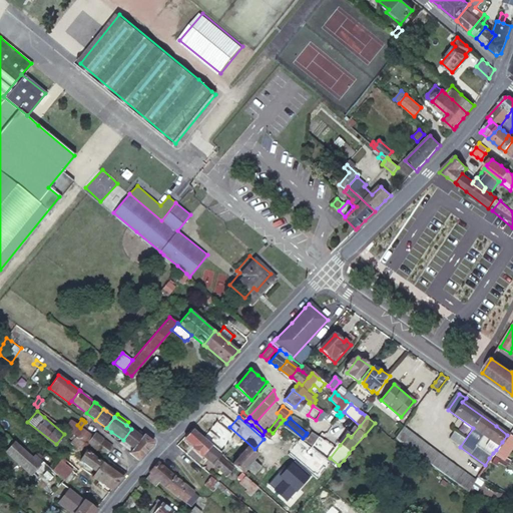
[(395,420),(387,432),(392,436),(395,438),(403,426),(395,420)]
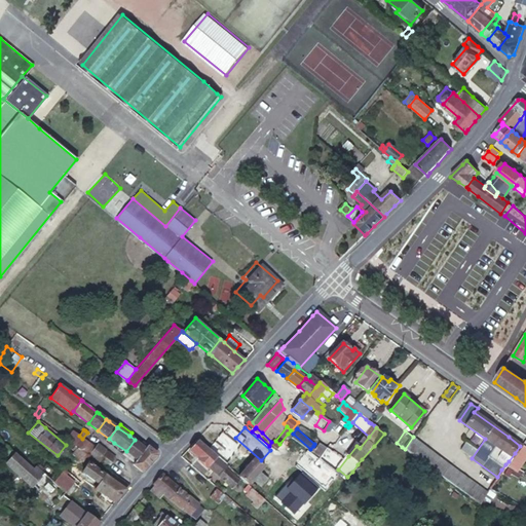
[(83,452),(88,444),(82,439),(79,436),(73,431),(67,440),(69,441),(73,444),(76,446),(80,449),(83,452)]
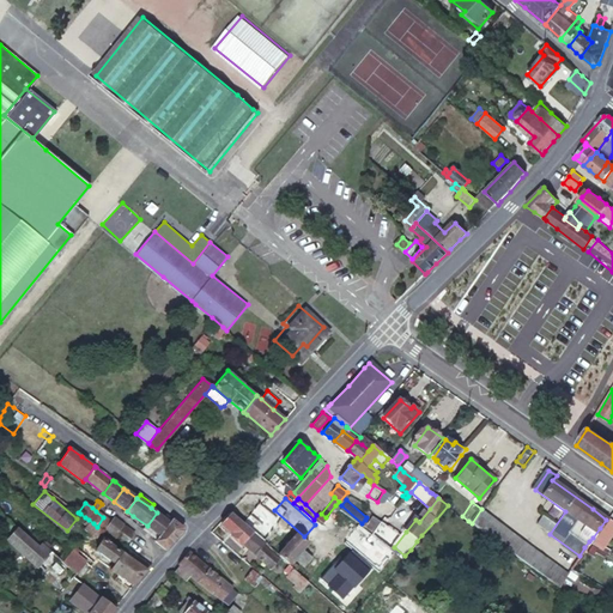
[(517,554),(557,586),(560,581),(566,572),(544,554),(515,533),(484,509),(474,522),(517,554)]
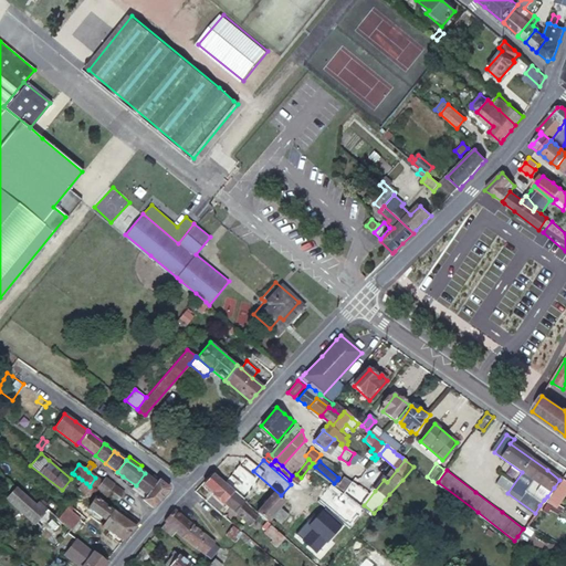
[(295,484),(301,478),(296,474),(294,472),(292,475),(290,480),(292,482),(295,484)]
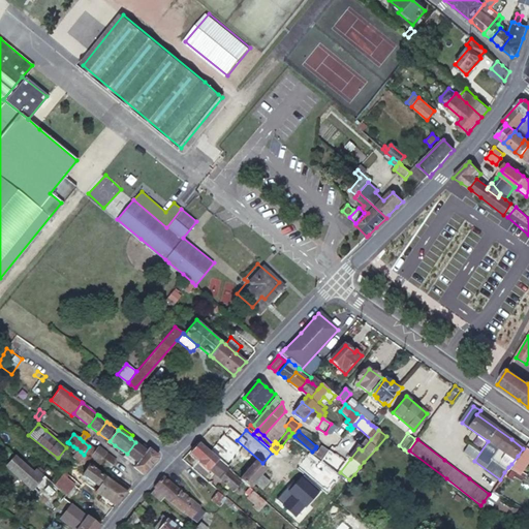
[(135,442),(127,454),(137,462),(134,466),(142,474),(149,467),(156,460),(157,456),(144,445),(143,447),(135,442)]
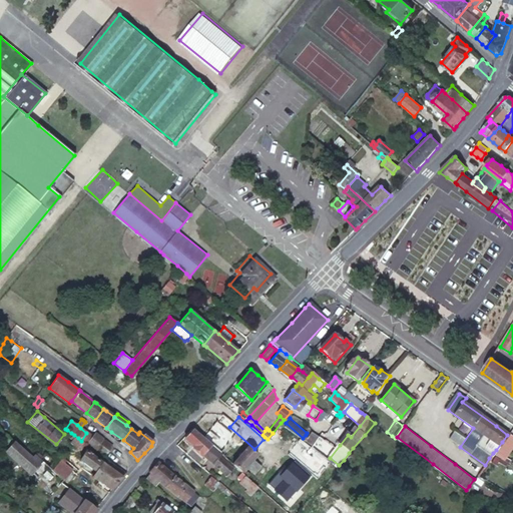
[(208,442),(193,430),(186,437),(204,454),(205,453),(211,446),(208,442)]
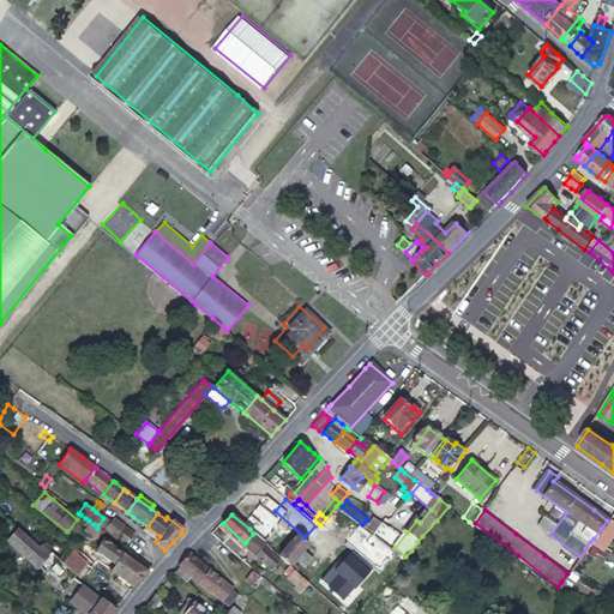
[(366,528),(373,534),(383,522),(374,515),(367,522),(366,521),(362,524),(366,528)]
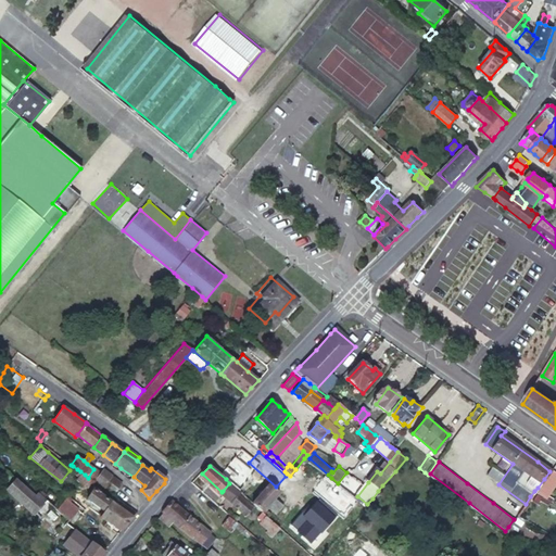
[(492,466),(487,474),(498,482),(504,475),(492,466)]
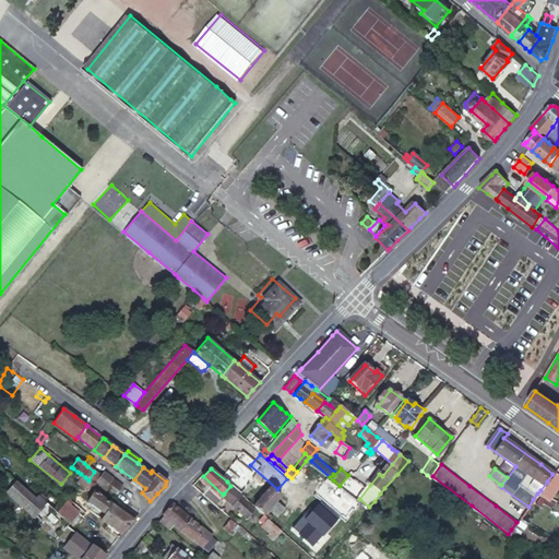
[(94,484),(95,483),(100,476),(94,472),(88,480),(92,483),(94,484)]
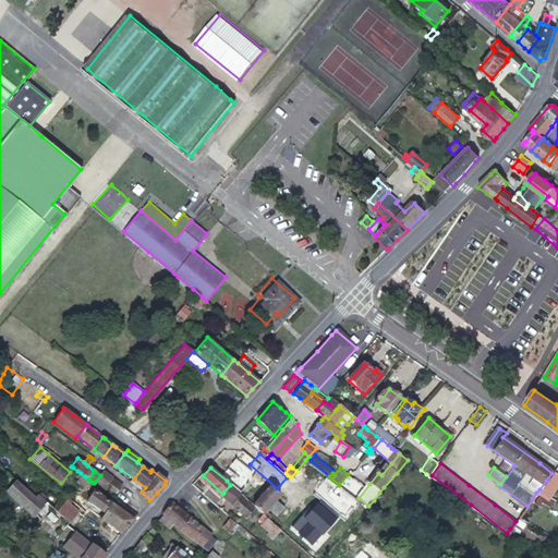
[(104,489),(105,487),(112,477),(104,471),(100,475),(95,482),(104,489)]
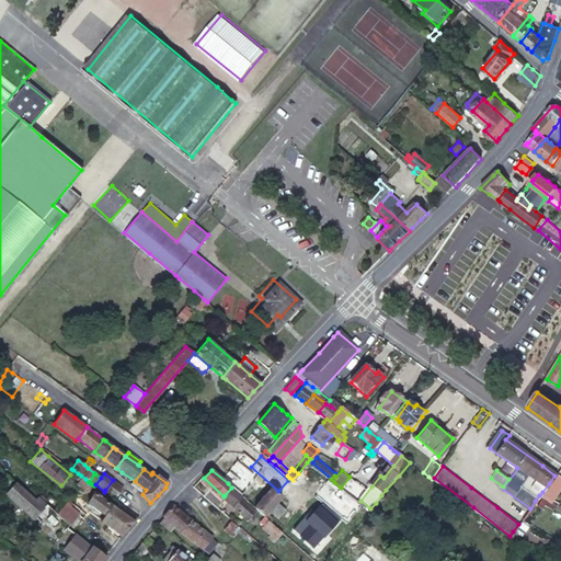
[(293,480),(300,487),(305,480),(298,473),(293,480)]
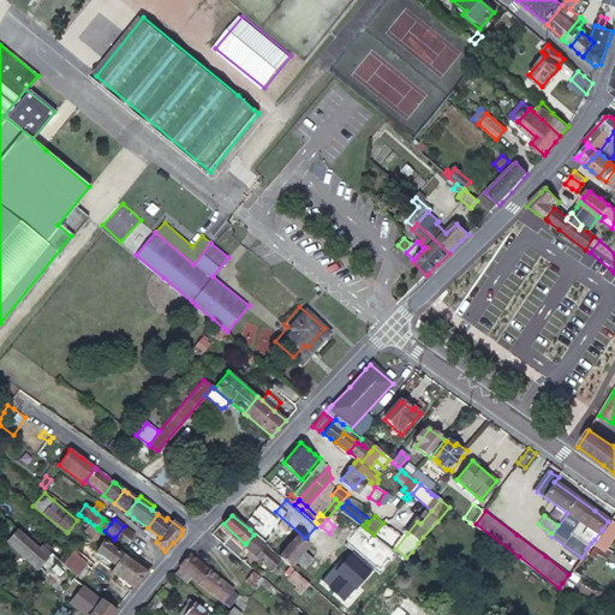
[(96,538),(101,531),(97,529),(94,525),(89,521),(85,525),(83,530),(96,538)]
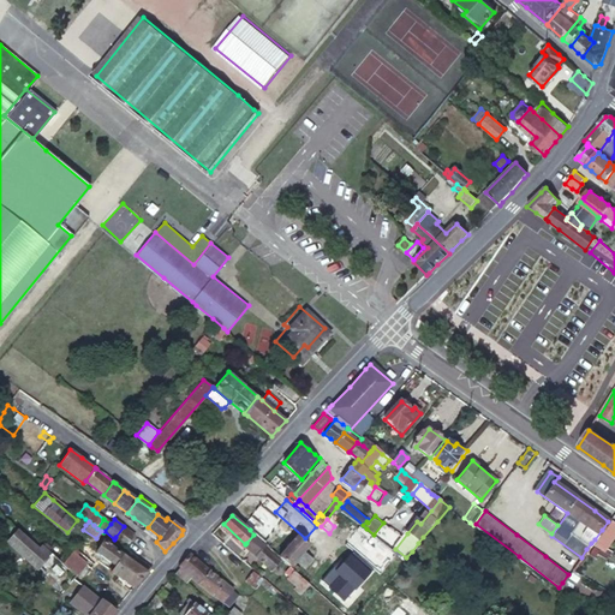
[(602,530),(595,539),(601,544),(603,547),(614,531),(614,525),(608,521),(602,530)]
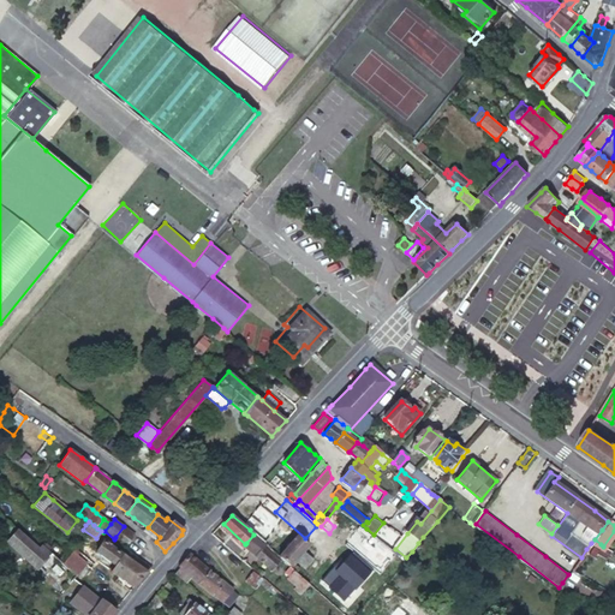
[(115,537),(126,545),(135,535),(124,526),(115,537)]
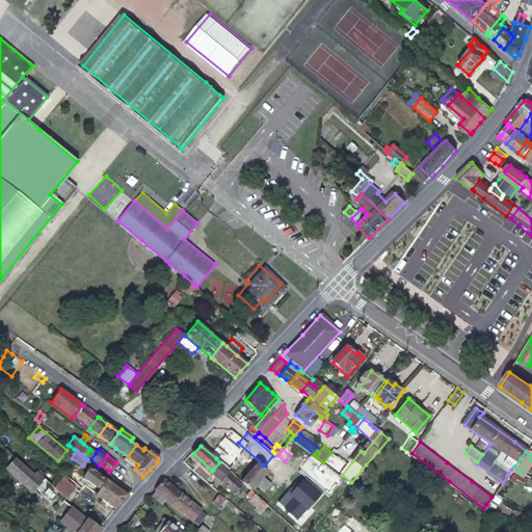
[(29,494),(31,491),(41,498),(52,484),(43,477),(41,480),(25,467),(14,457),(2,471),(29,494)]
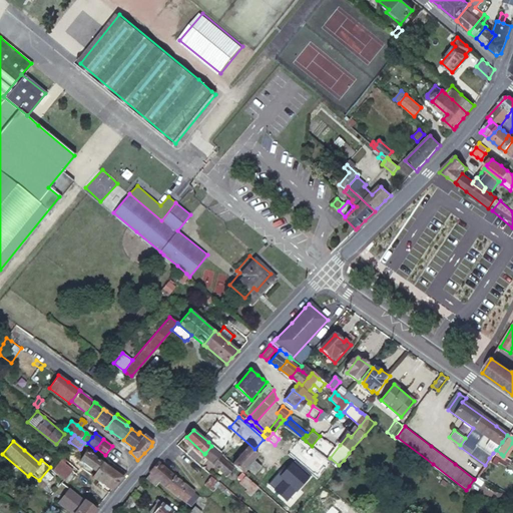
[(211,446),(205,453),(229,475),(236,468),(234,466),(231,463),(223,456),(211,446)]
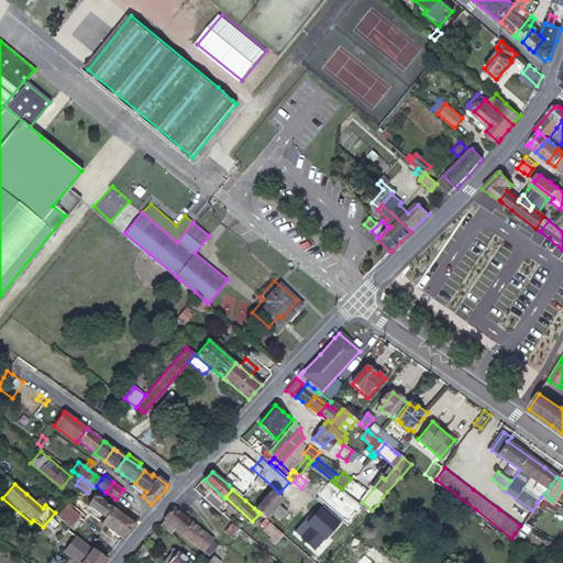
[(266,519),(267,520),(272,525),(289,505),(271,489),(254,508),(257,511),(260,514),(266,519)]
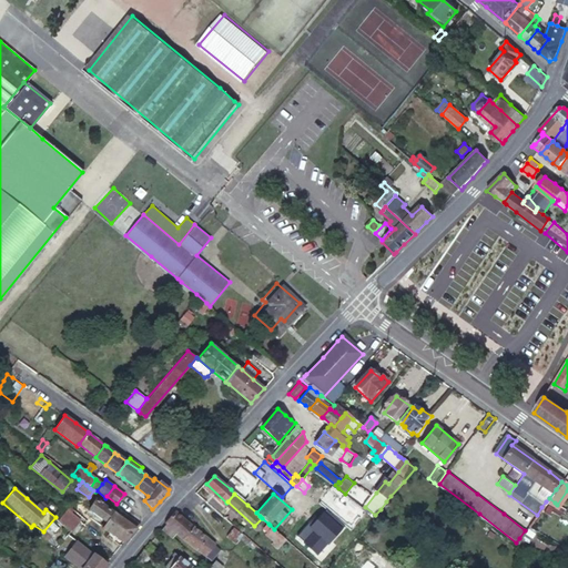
[(107,521),(114,511),(103,503),(104,500),(101,498),(100,499),(98,499),(91,508),(107,521)]
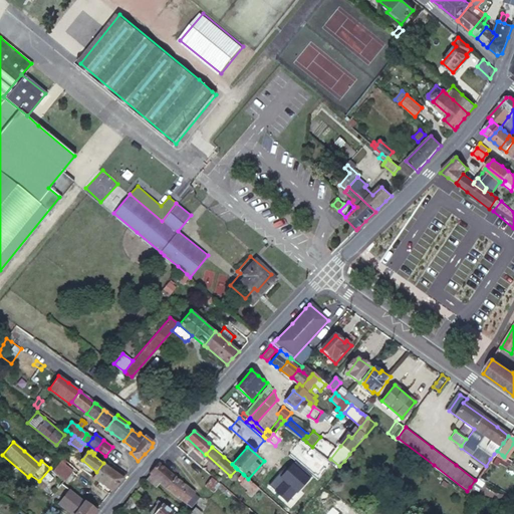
[(61,458),(51,470),(63,479),(72,468),(61,458)]
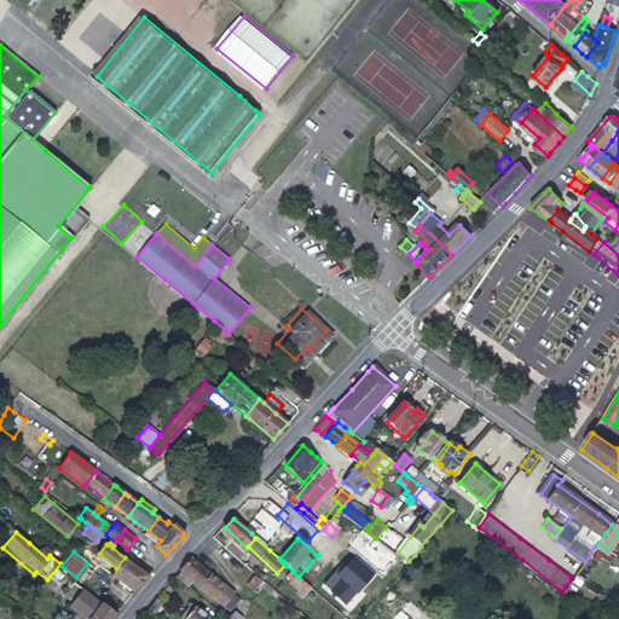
[(150,573),(151,572),(128,554),(125,557),(116,568),(113,573),(134,590),(139,585),(150,573)]
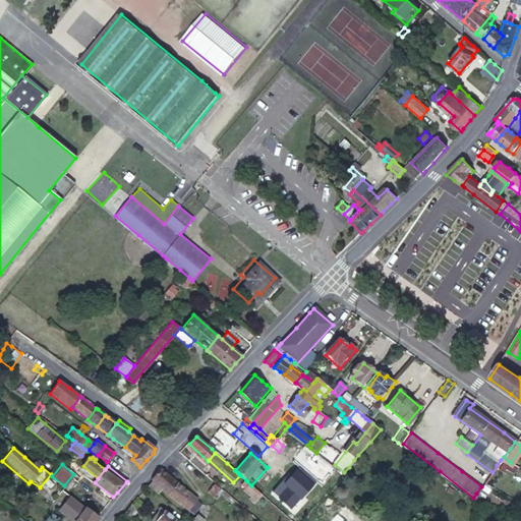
[(168,474),(162,468),(152,480),(153,481),(149,486),(159,495),(163,489),(169,495),(178,483),(172,478),(168,474)]
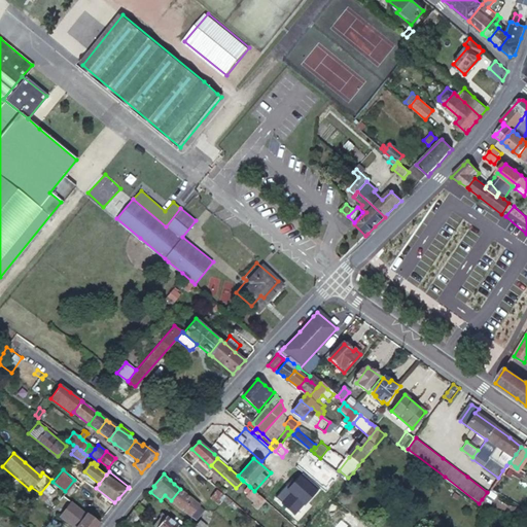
[(256,507),(264,499),(258,494),(254,491),(250,487),(246,493),(253,501),(251,503),(256,507)]
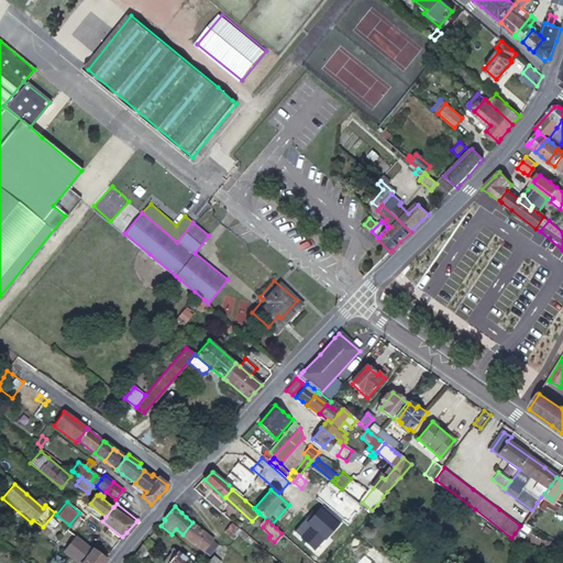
[(241,529),(232,521),(224,530),(233,539),(238,533),(241,529)]
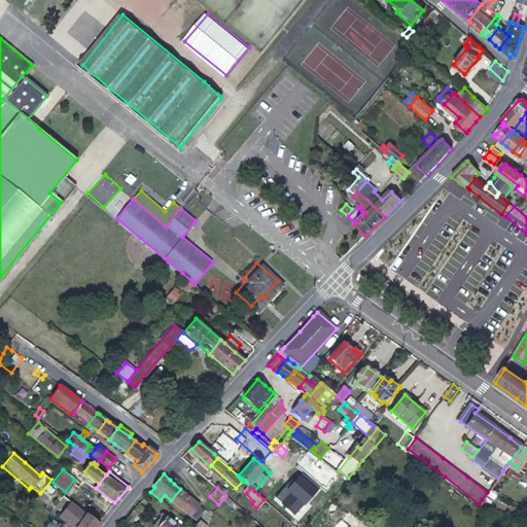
[(181,490),(180,489),(171,500),(172,501),(174,503),(191,517),(200,506),(200,505),(192,499),(181,490)]
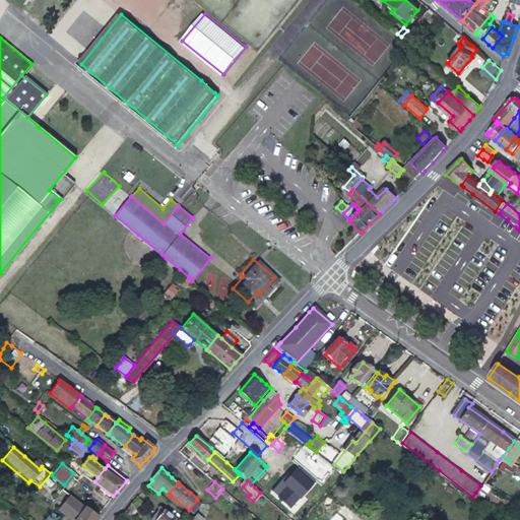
[(231,503),(234,499),(223,490),(222,489),(219,493),(231,503)]
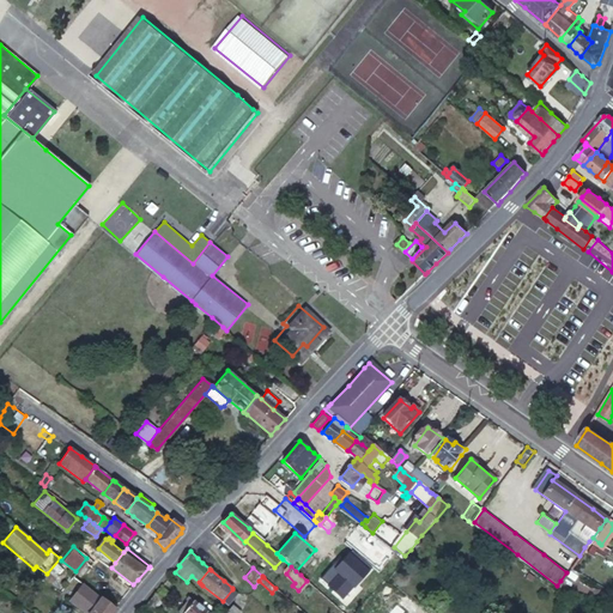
[(110,612),(114,608),(99,598),(98,595),(93,592),(89,589),(83,583),(70,599),(82,610),(86,612),(110,612)]
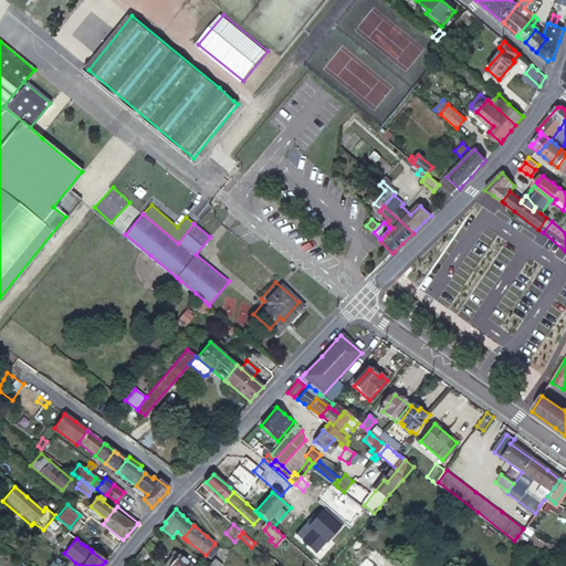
[(219,547),(215,544),(206,555),(210,558),(219,547)]
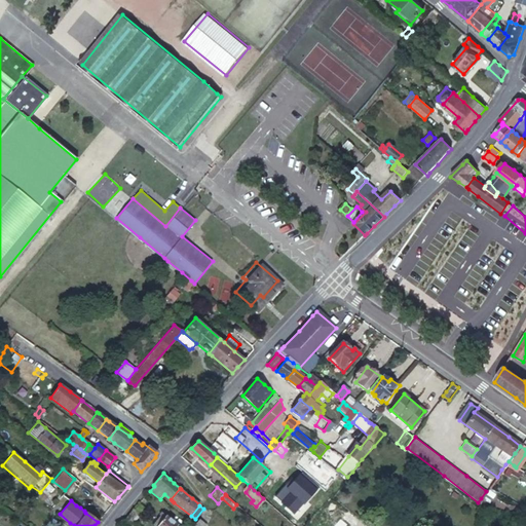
[(139,514),(133,510),(130,512),(128,515),(133,518),(136,519),(139,514)]
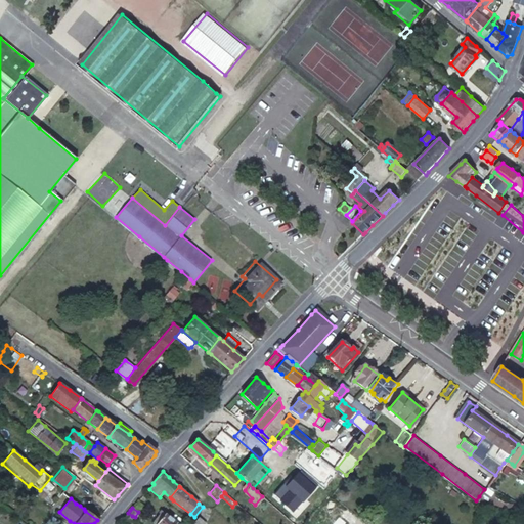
[(153,523),(154,523),(156,523),(165,514),(162,511),(153,523)]
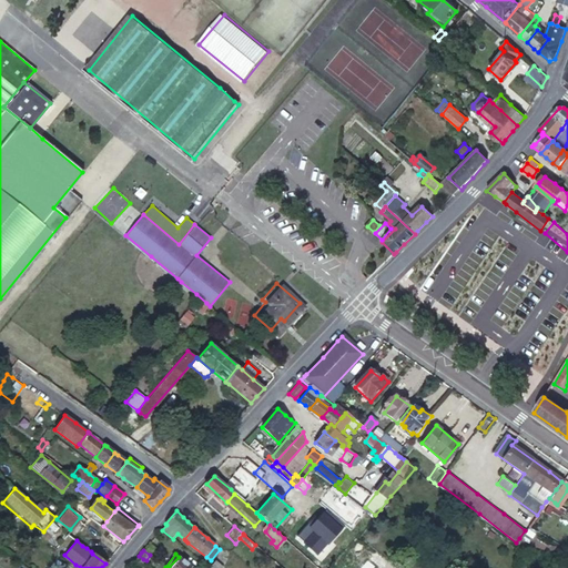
[(140,567),(144,563),(138,557),(133,564),(131,566),(133,567),(137,565),(139,567),(140,567)]
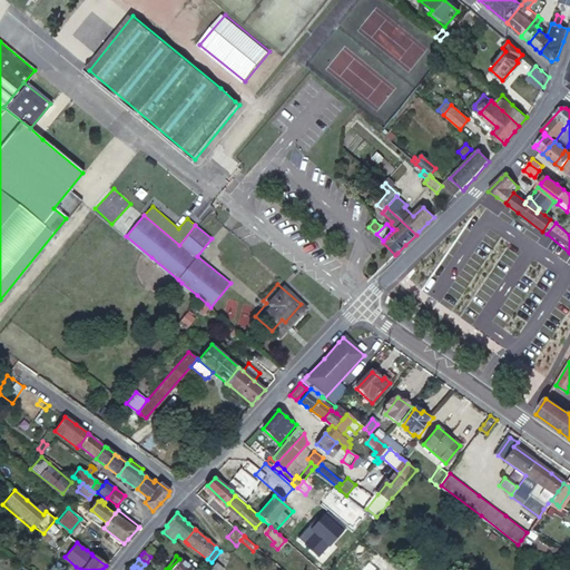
[(194,569),(179,559),(169,569),(194,569)]
